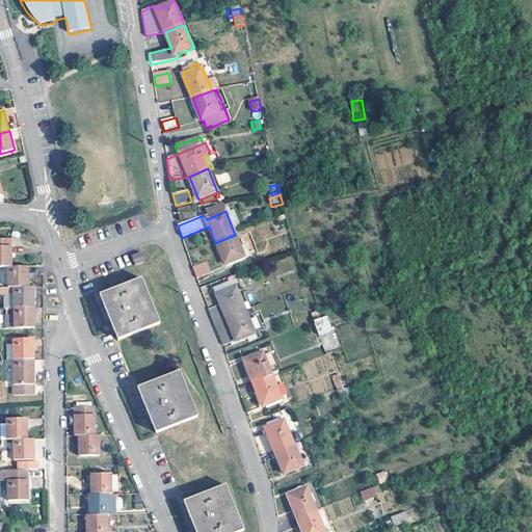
[(244,258),(235,235),(215,243),(224,265),(228,264),(244,258)]
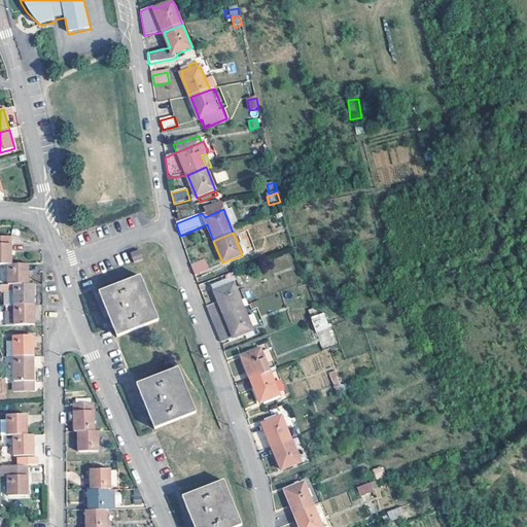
[(0,262),(2,264),(11,264),(13,264),(12,235),(0,235),(0,262)]
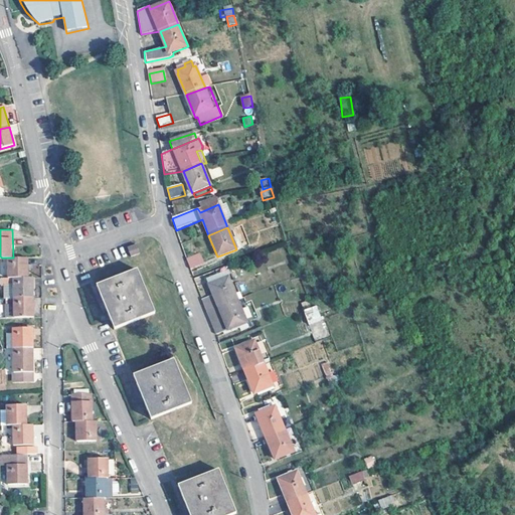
[(138,252),(135,244),(126,248),(129,256),(138,252)]
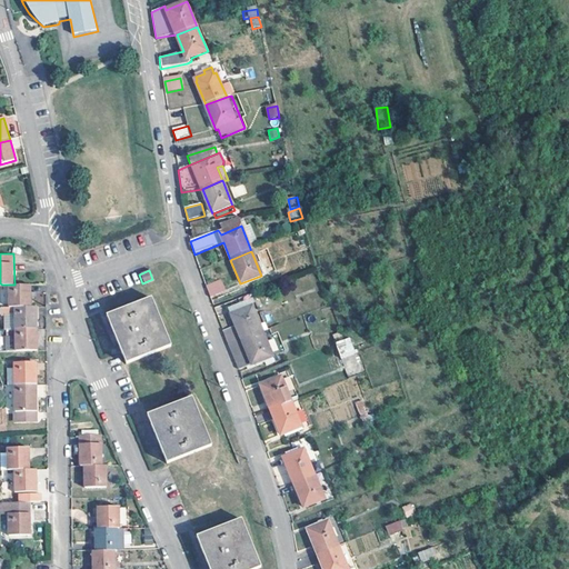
[(262,279),(261,276),(243,282),(246,286),(262,279)]
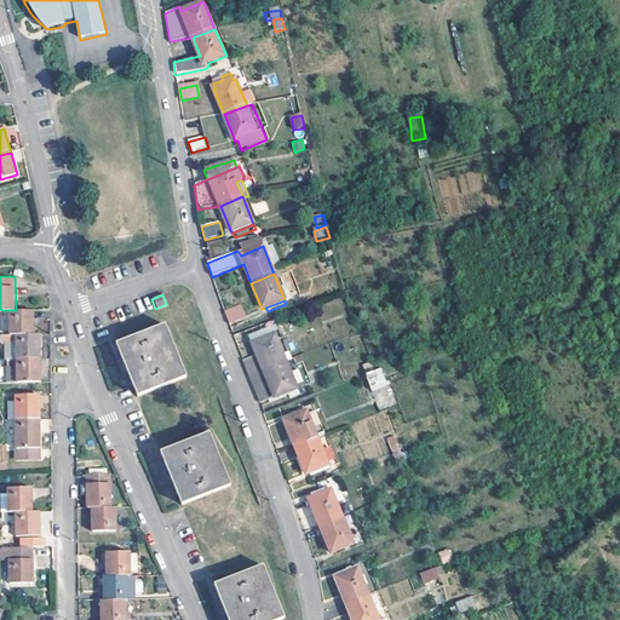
[(247,317),(242,305),(225,313),(229,325),(247,317)]
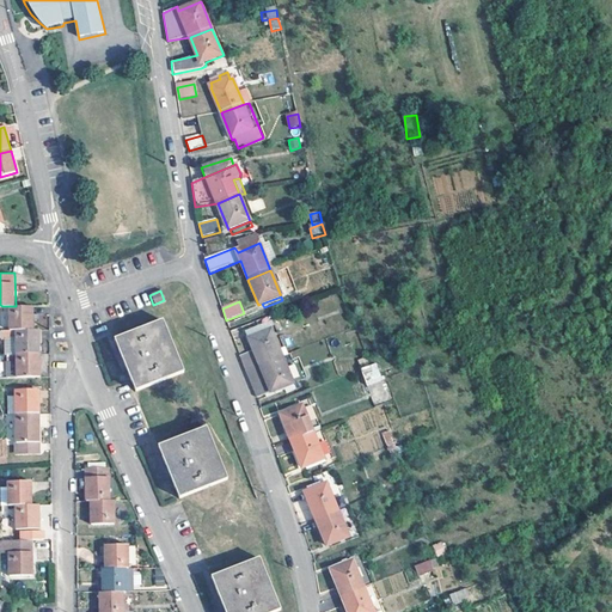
[(13,306),(13,329),(35,329),(35,320),(35,316),(35,306),(16,306),(13,306)]
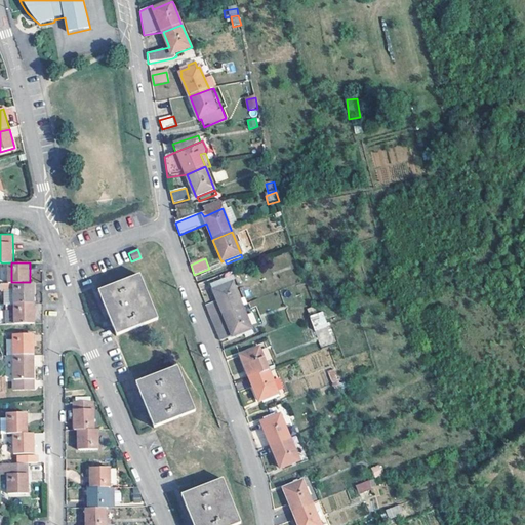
[(157,319),(138,274),(97,291),(117,336),(157,319)]
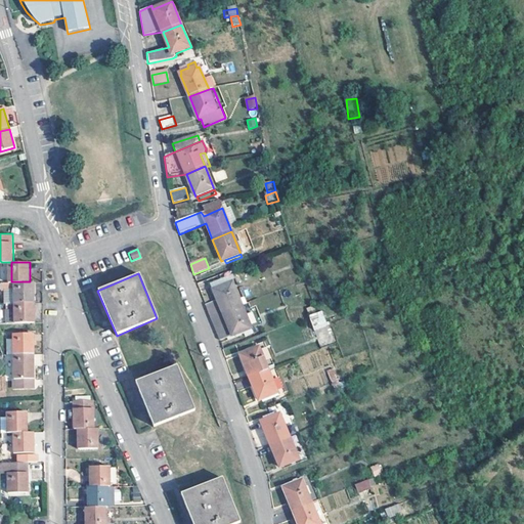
[(247,304),(234,274),(211,285),(213,291),(231,282),(242,306),(247,304)]
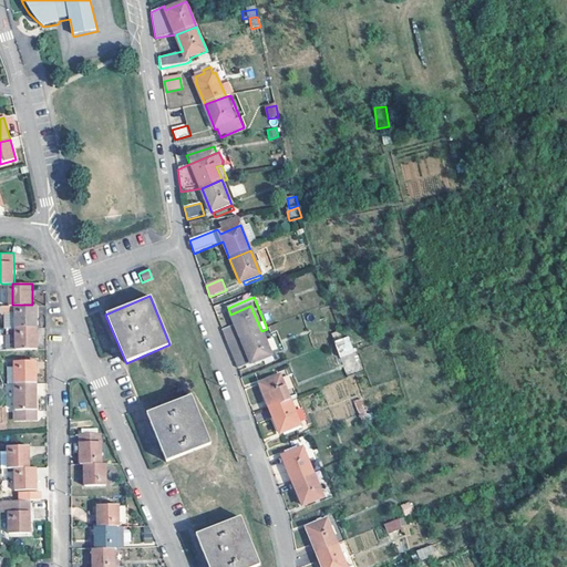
[(17,313),(17,327),(28,327),(39,327),(39,305),(32,305),(12,305),(2,305),(2,313),(17,313)]
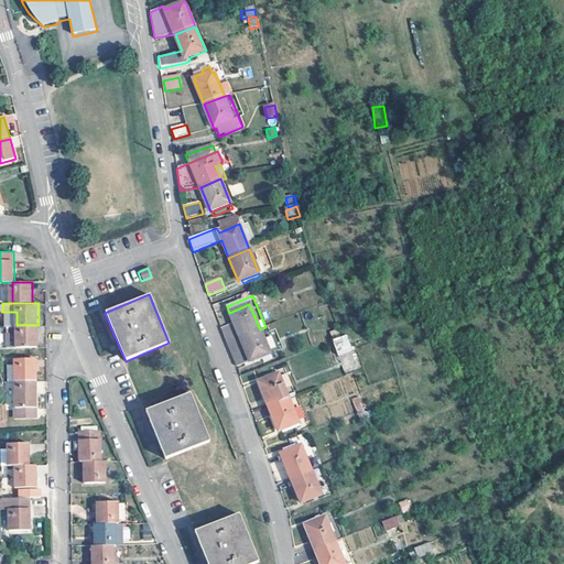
[(227,343),(260,329),(249,304),(229,313),(232,323),(221,328),(227,343)]
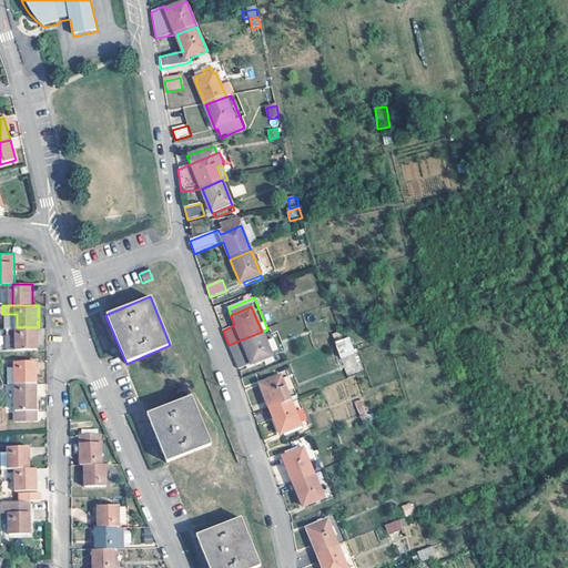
[(28,327),(17,327),(8,327),(9,335),(18,335),(18,350),(39,348),(39,327),(28,327)]
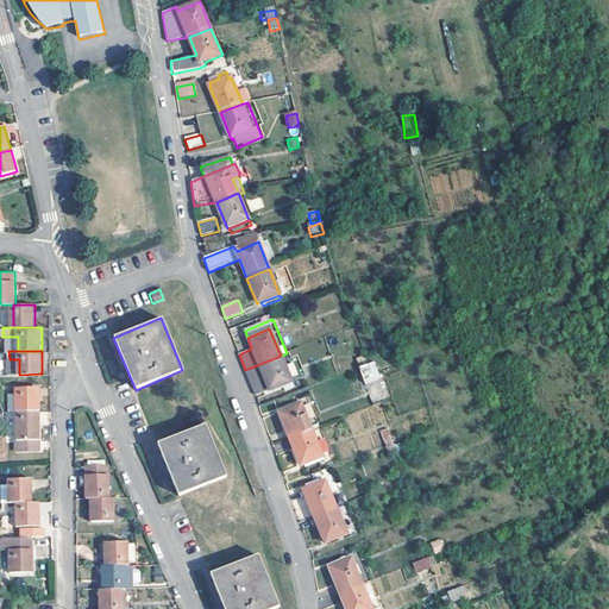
[(290,382),(281,356),(245,370),(256,396),(270,390),(290,382)]
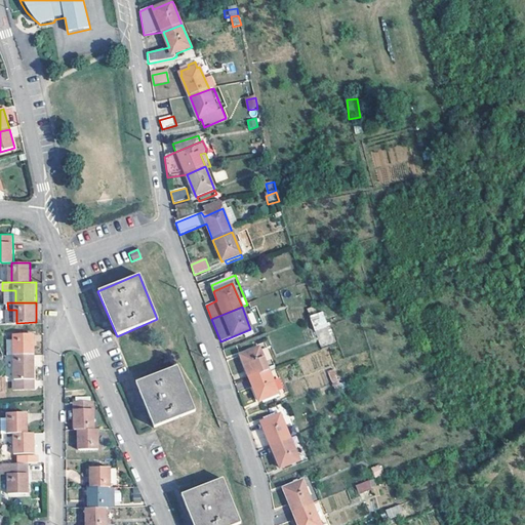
[(16,323),(16,310),(8,310),(8,323),(16,323)]
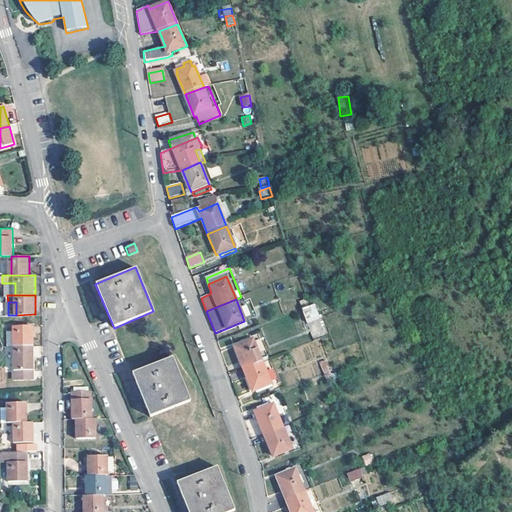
[(319,317),(315,303),(309,306),(314,318),(319,317)]
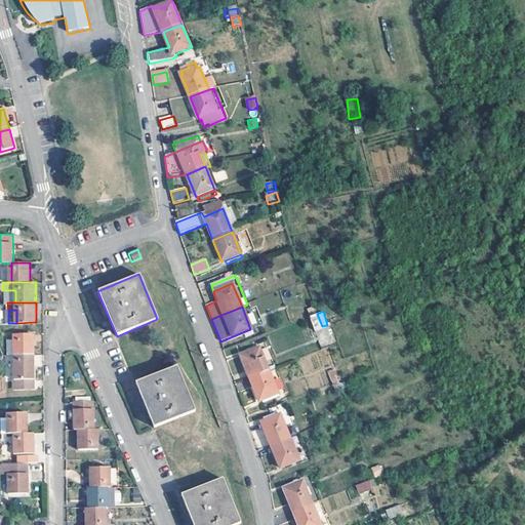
[(322,326),(317,314),(309,317),(315,331),(323,327),(322,326)]
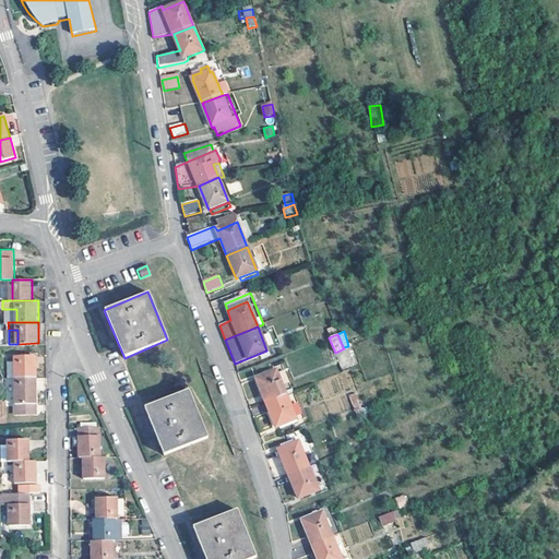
[(270,357),(266,351),(248,358),(249,361),(258,358),(260,360),(270,357)]
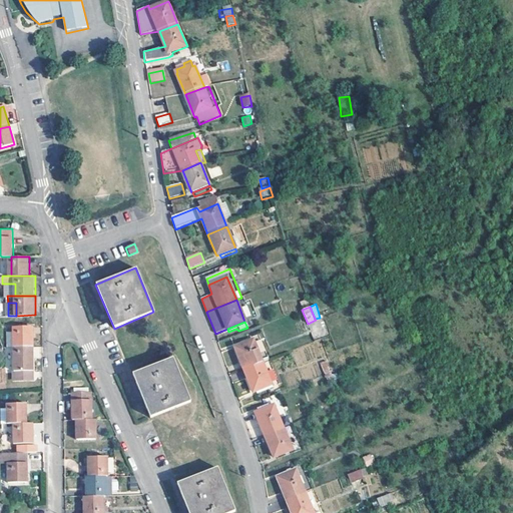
[(15,326),(15,346),(34,346),(34,325),(15,326)]
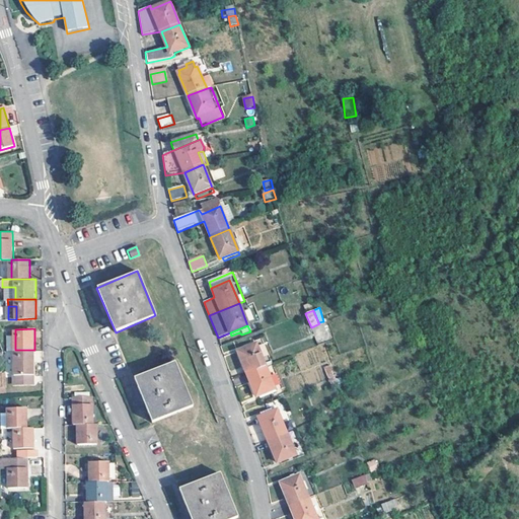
[(237,352),(246,375),(266,367),(255,345),(237,352)]
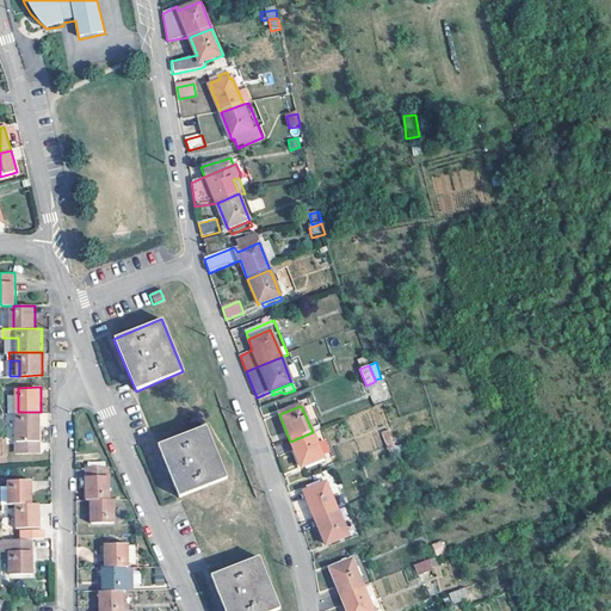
[(41,412),(18,412),(18,451),(41,451),(41,412)]
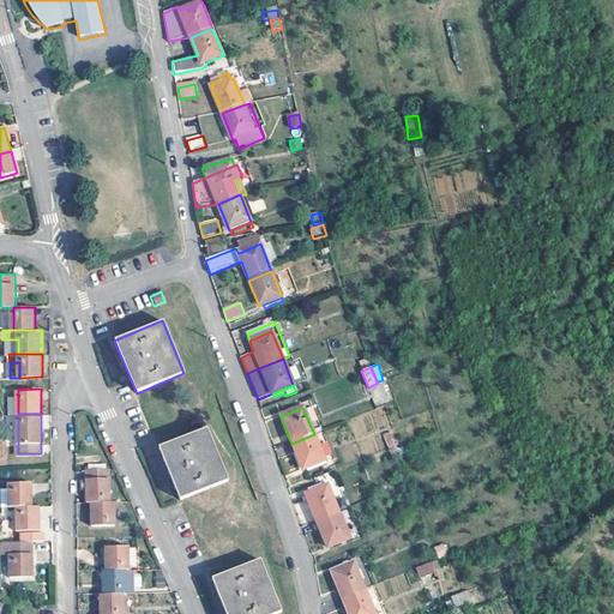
[(228,480),(206,429),(158,449),(180,500),(228,480)]
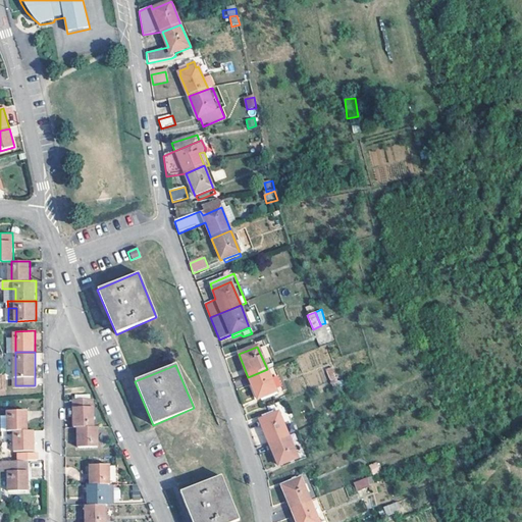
[(330,367),(335,379),(341,377),(335,365),(330,367)]
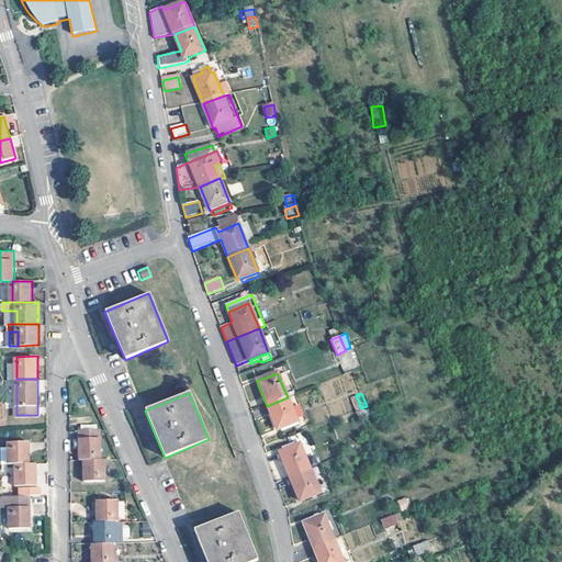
[(306,423),(295,394),(288,397),(298,423),(280,429),(281,433),(306,423)]
